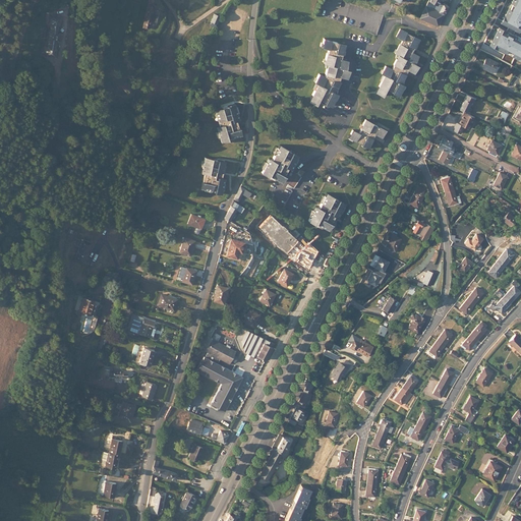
[(438,25),(444,13),(433,9),(437,4),(429,0),(428,0),(419,18),(438,25)]
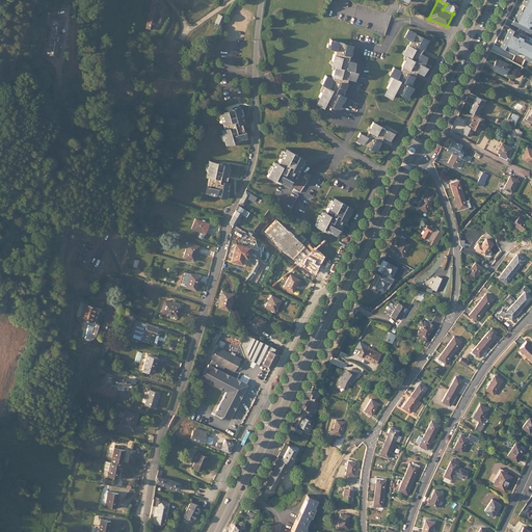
[(531,0),(515,0),(507,18),(516,23),(515,24),(531,32),(531,0)]
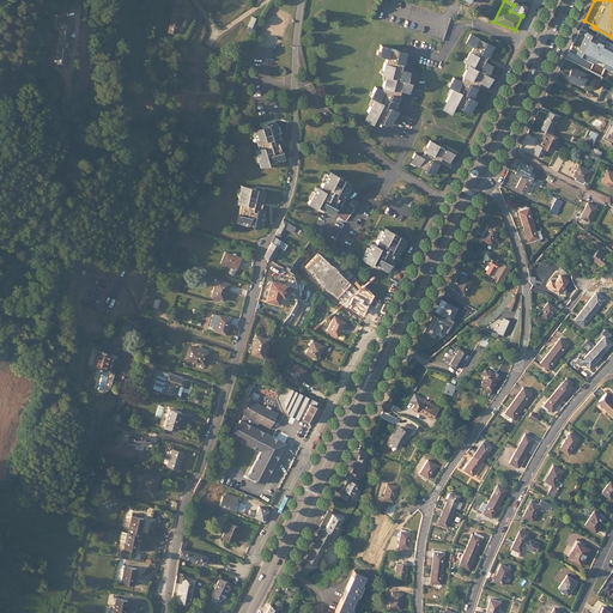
[(522,16),(527,6),(522,4),(521,5),(515,1),(514,5),(510,11),(522,16)]
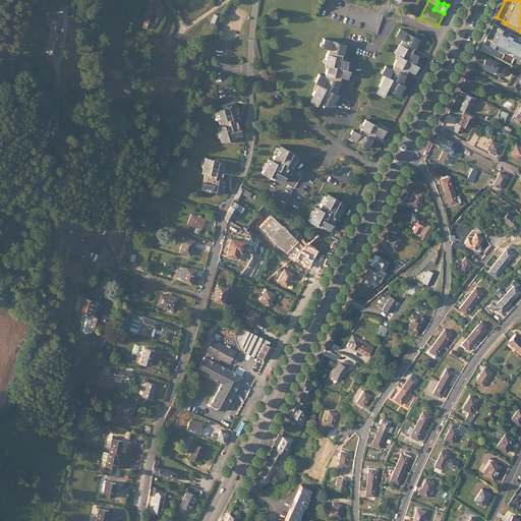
[(148,5),(145,26),(151,27),(154,6),(148,5)]
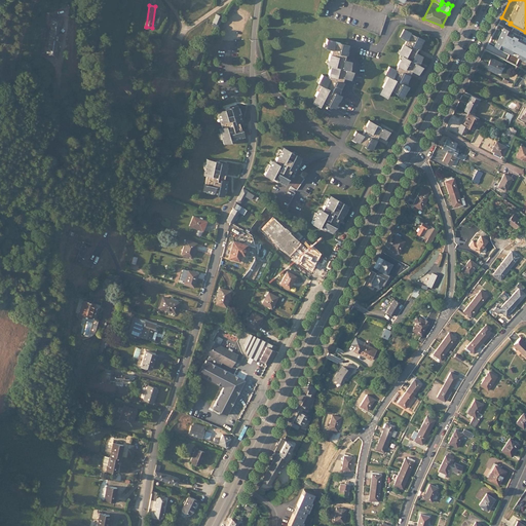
[(47,53),(46,54),(57,57),(58,48),(55,47),(57,40),(61,41),(62,32),(58,31),(59,24),(60,24),(62,14),(52,13),(51,15),(49,15),(48,23),(50,23),(47,47),(45,46),(44,52),(47,53)]
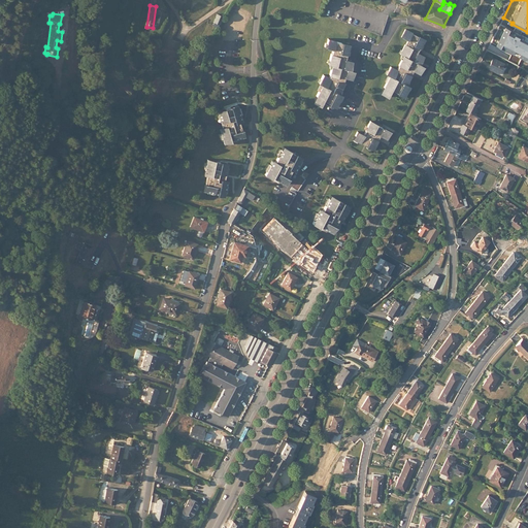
[(219,25),(222,17),(216,14),(212,23),(219,25)]
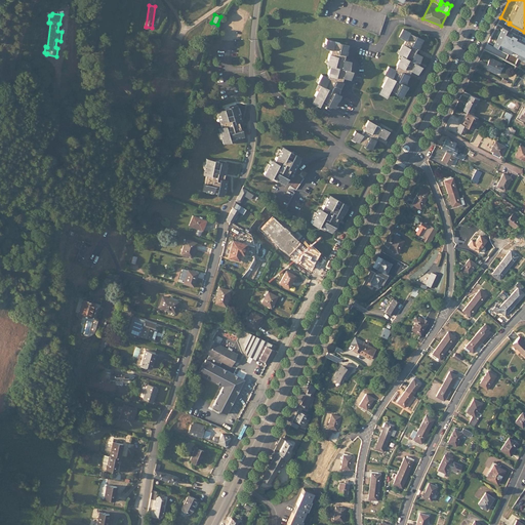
[(524,37),(497,24),(488,41),(524,59),(524,37)]
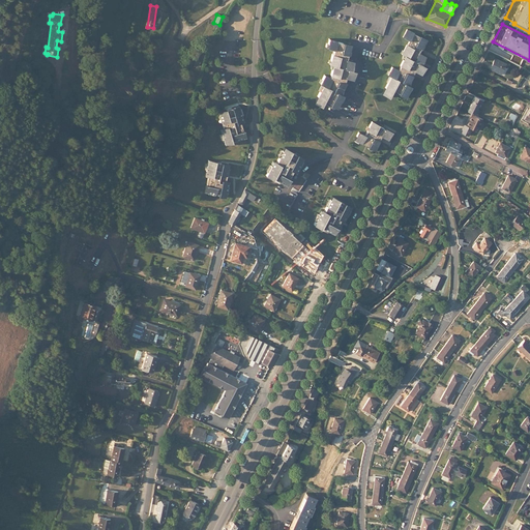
[(413,71),(420,75),(424,66),(422,65),(425,57),(418,54),(421,49),(421,50),(427,39),(420,36),(419,37),(413,33),(407,29),(402,38),(409,41),(407,46),(406,46),(401,55),(404,57),(400,66),(400,67),(398,71),(391,68),(387,76),(390,77),(382,93),(388,97),(392,89),(399,92),(399,93),(405,96),(410,87),(407,85),(412,76),(411,76),(413,71)]
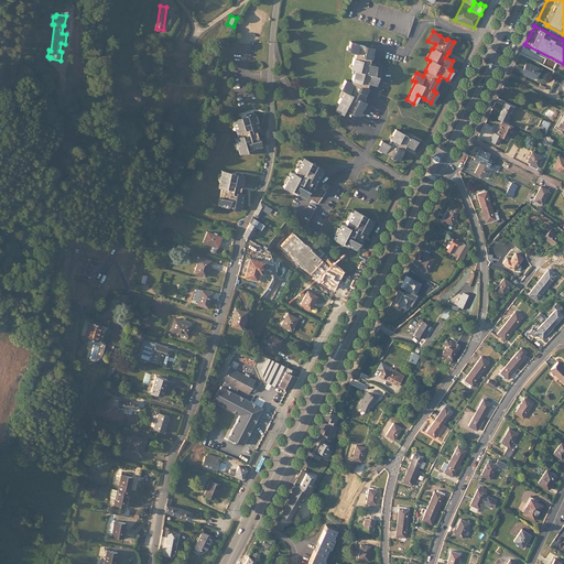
[(370,64),(373,47),(366,45),(365,46),(358,45),(358,43),(350,41),(347,51),(355,53),(353,58),(349,68),(353,69),(350,80),(351,80),(350,83),(345,80),(339,89),(343,91),(333,109),(340,114),(345,106),(351,110),(350,110),(358,115),(366,101),(361,99),(368,88),(367,87),(368,84),(376,86),(378,76),(375,75),(377,66),(370,64)]
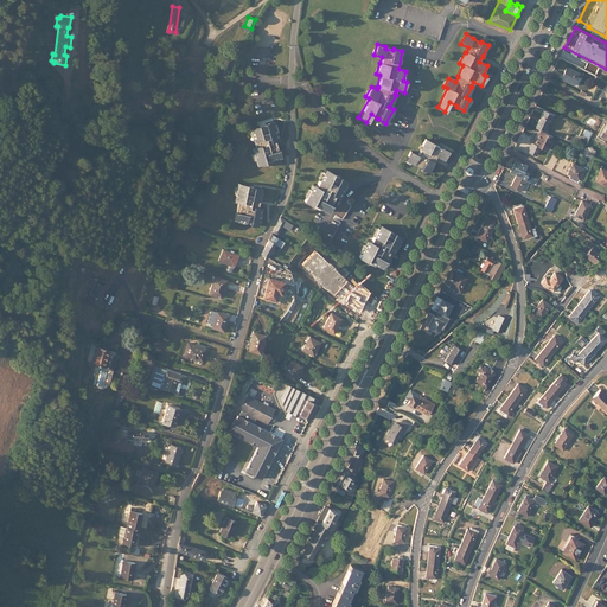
[(576,77),(579,74),(567,68),(563,72),(567,75),(563,81),(573,85),(573,84),(576,77)]
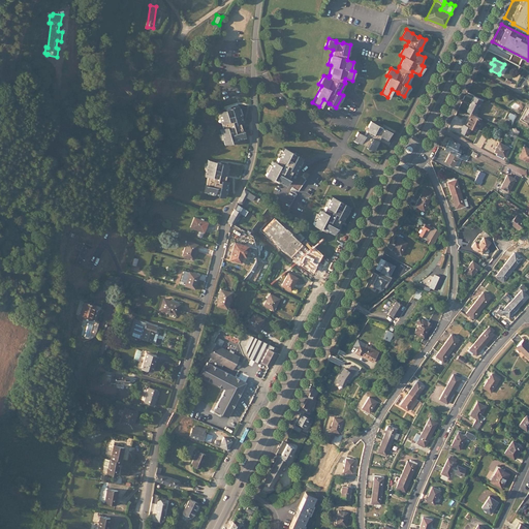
[(481,99),(474,96),(466,111),(474,115),(476,116),(479,111),(476,110),(481,99)]
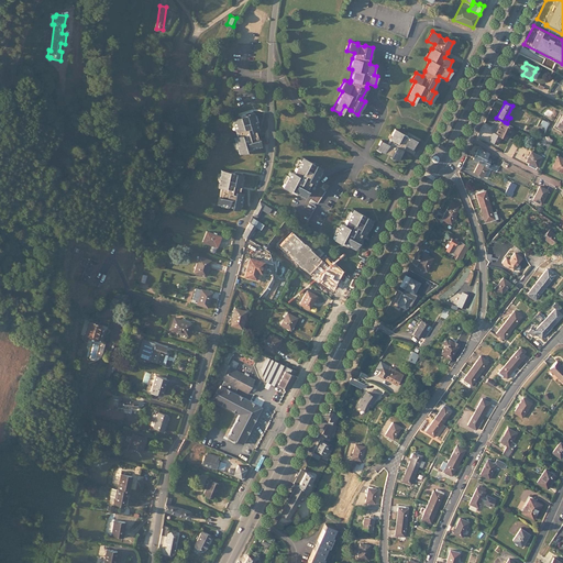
[(257,128),(253,110),(245,112),(245,114),(240,116),(239,114),(232,117),(236,133),(232,134),(236,153),(245,151),(245,150),(261,145),(258,138),(257,138),(255,129),(257,128)]
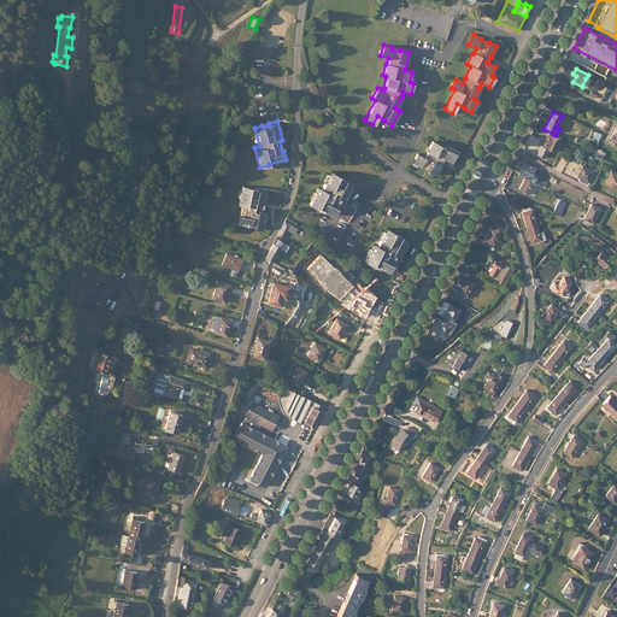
[(544,146),(551,150),(554,152),(556,150),(558,151),(563,140),(550,134),(548,137),(547,140),(546,139),(544,144),(546,144),(544,146)]
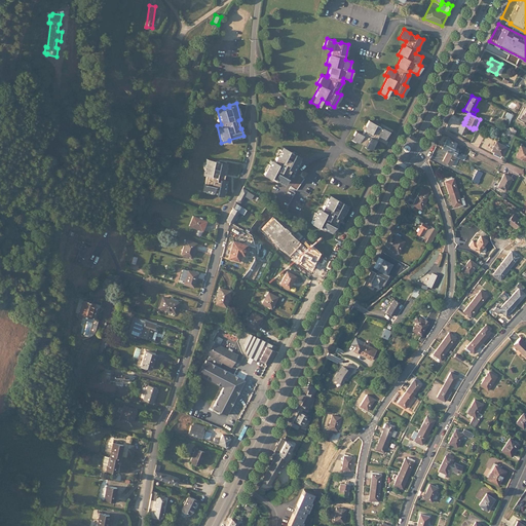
[(445,129),(449,132),(453,123),(455,124),(455,125),(460,127),(459,130),(466,135),(470,127),(463,124),(462,124),(451,118),(445,129)]
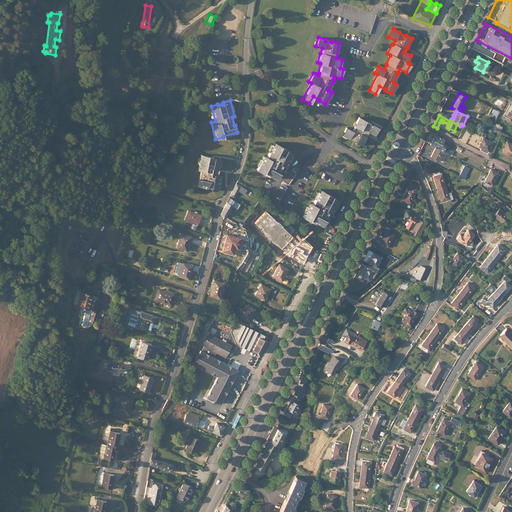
[(367,132),(373,135),(378,127),(371,124),(371,125),(364,122),(365,121),(358,118),(353,127),(354,127),(352,131),(346,128),(341,136),(348,139),(348,138),(354,141),(354,142),(361,146),(366,137),(365,136),(367,132)]
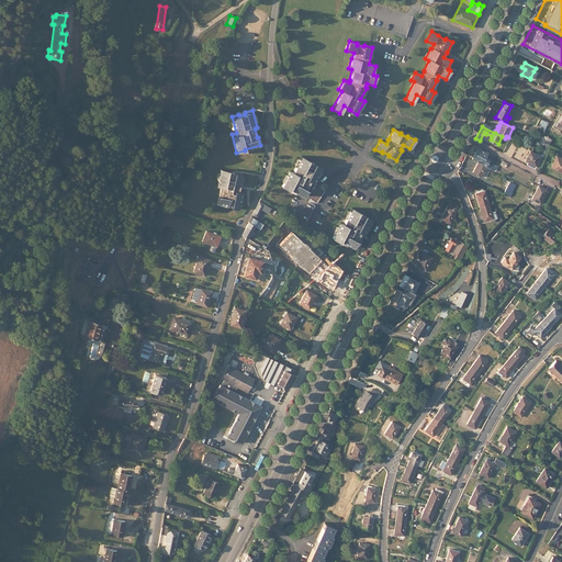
[(485,157),(487,154),(478,148),(472,159),(485,166),(489,159),(485,157)]
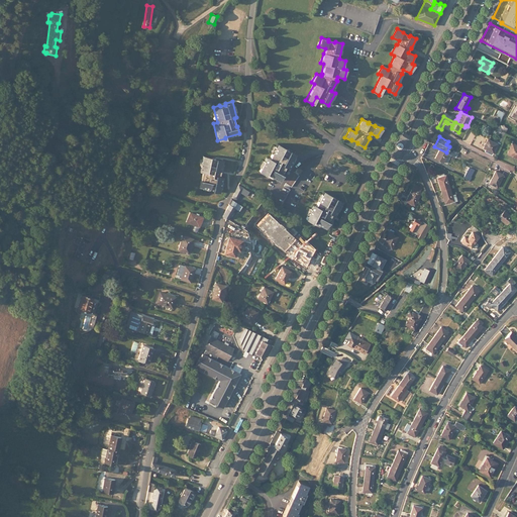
[(493,152),(497,143),(488,139),(484,147),(486,148),(493,152)]
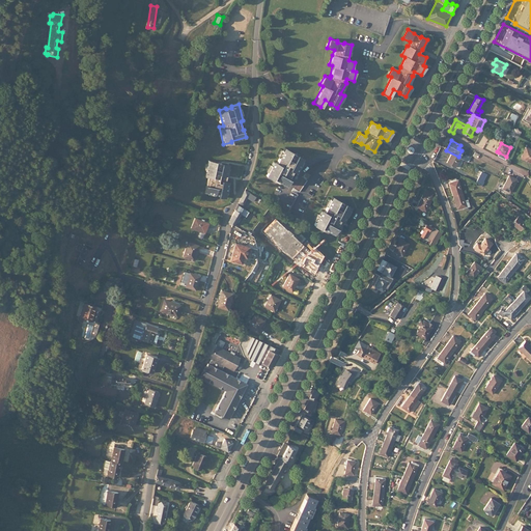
[(297,170),(304,156),(296,151),(296,152),(289,149),(283,146),(276,162),(273,160),(266,176),(272,179),(274,176),(288,183),(291,176),(290,176),(294,169),(297,170)]
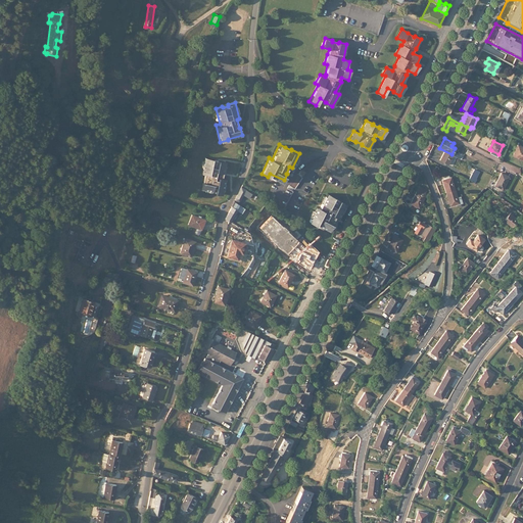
[(522,159),(522,147),(518,145),(514,156),(518,158),(519,158),(522,159)]
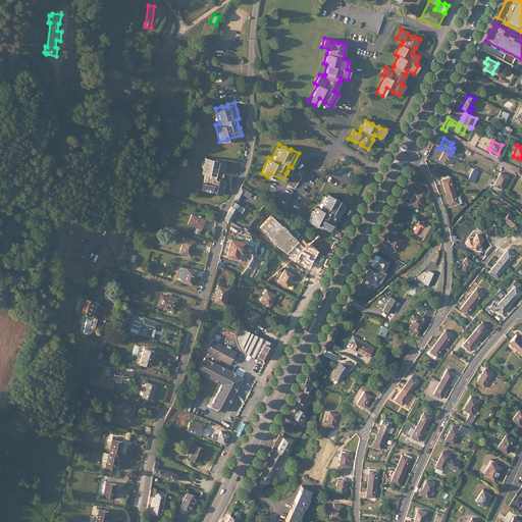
[(448,165),(452,156),(444,152),(439,160),(448,165)]
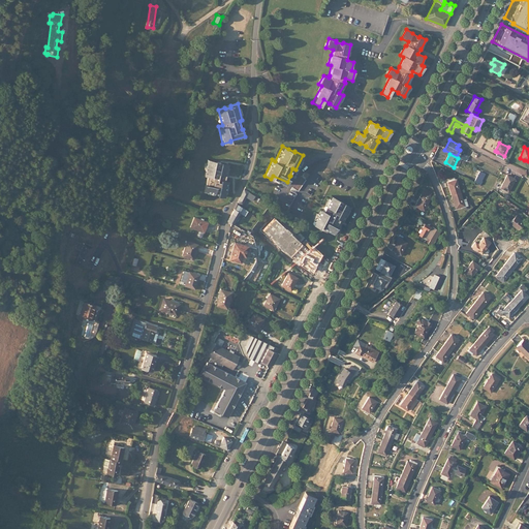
[(224,180),(228,162),(220,161),(220,162),(213,161),(214,160),(207,158),(204,175),(207,176),(205,184),(204,183),(203,191),(219,194),(218,195),(224,196),(227,181),(224,180)]
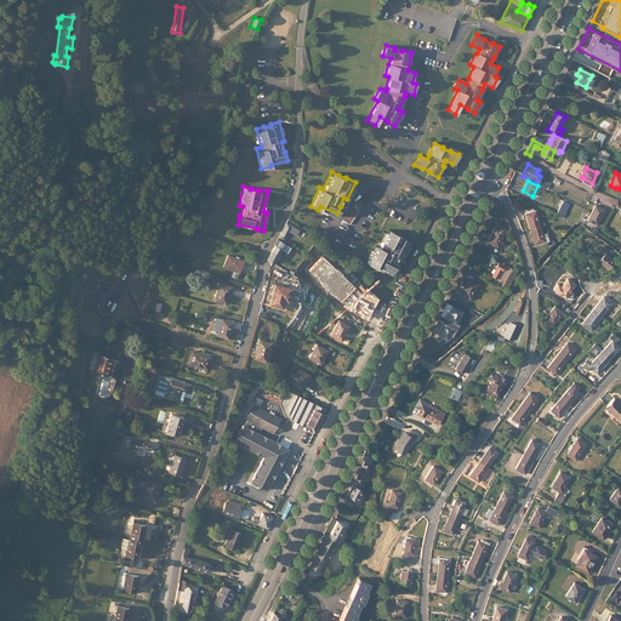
[(597,226),(604,211),(596,205),(587,221),(597,226)]
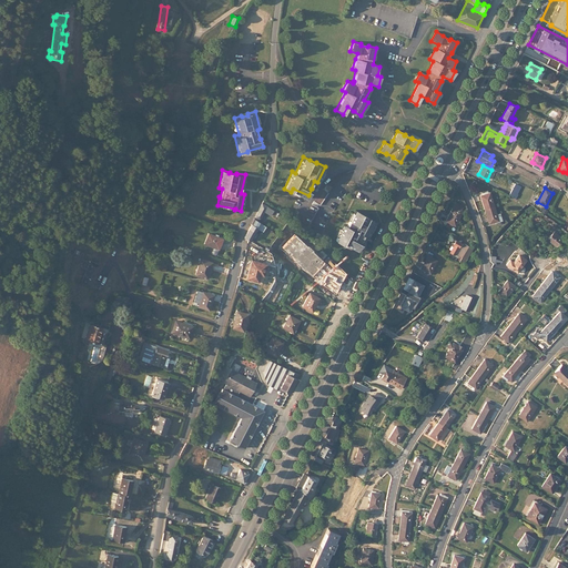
[(480,196),(485,210),(495,206),(490,193),(480,196)]
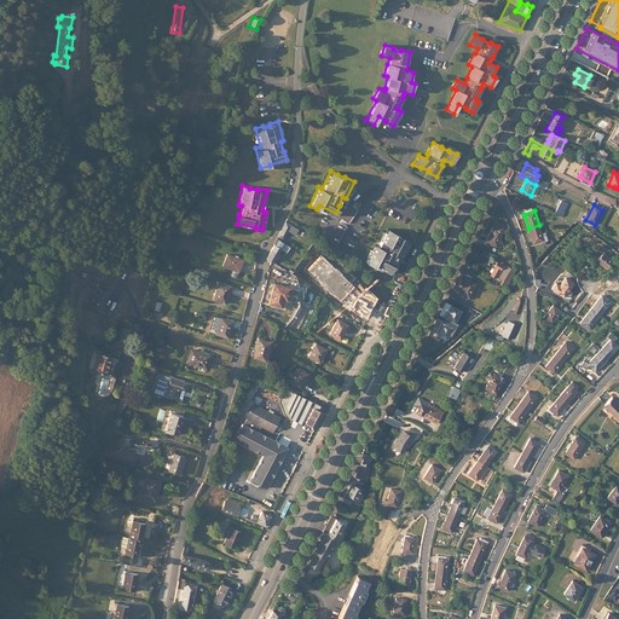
[(502,231),(504,225),(497,221),(486,242),(496,247),(504,232),(502,231)]
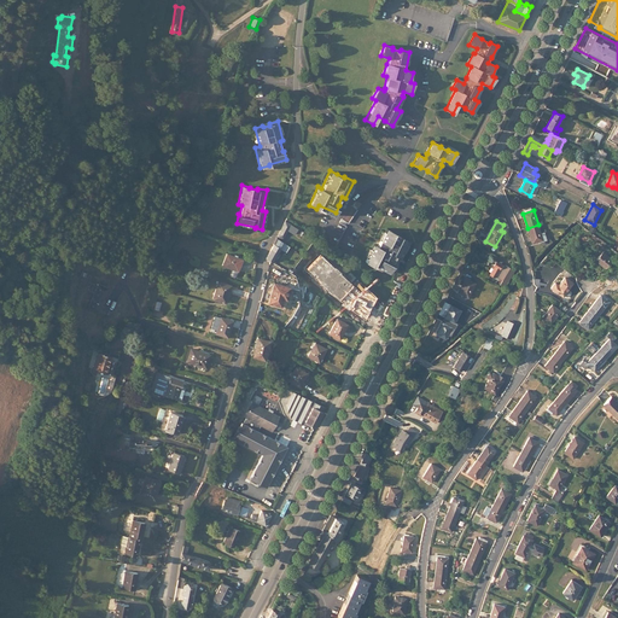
[(290,225),(285,222),(278,237),(283,239),(290,225)]
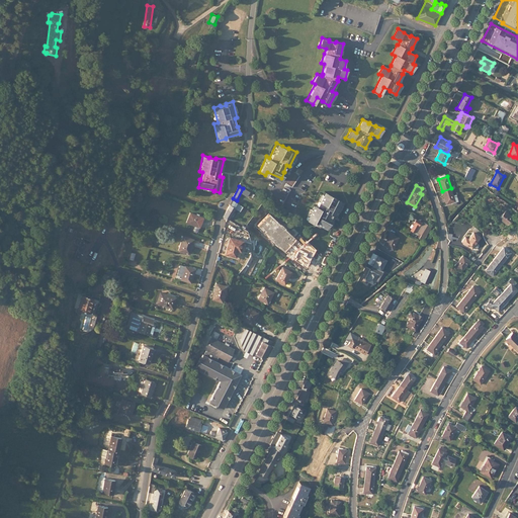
[(451,188),(442,191),(446,204),(448,203),(448,204),(455,202),(455,201),(457,200),(455,193),(452,194),(451,188)]
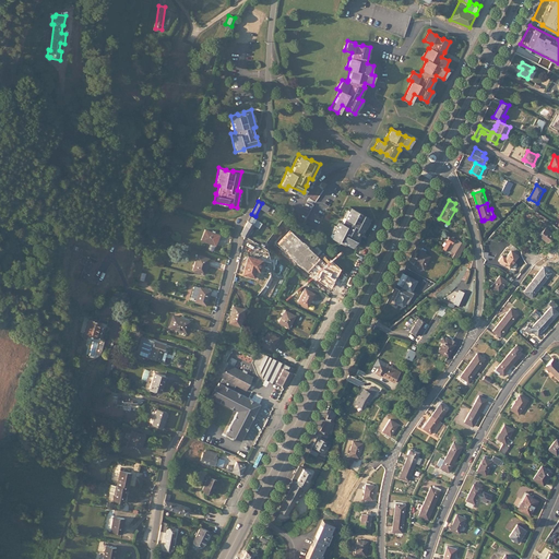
[(283,215),(272,206),(268,212),(272,215),(273,214),(280,218),(283,215)]
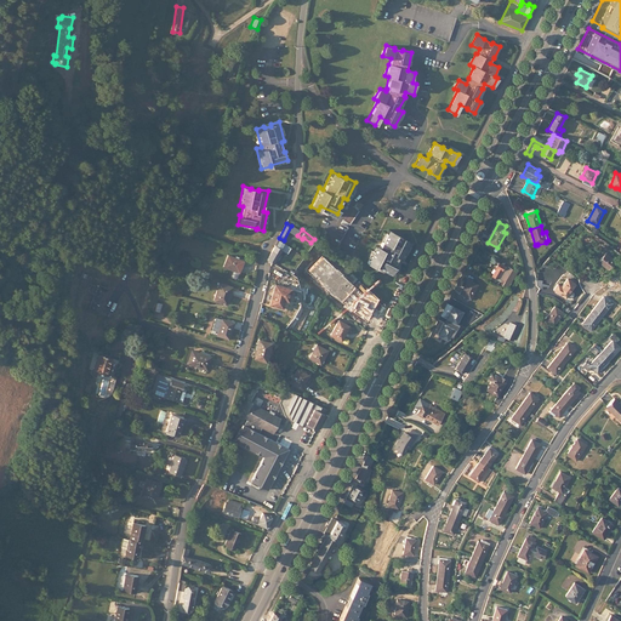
[(402,260),(410,241),(402,237),(400,239),(393,235),(394,233),(386,229),(377,246),(374,245),(364,263),(371,267),(374,265),(391,273),(394,266),(393,266),(398,257),(402,260)]
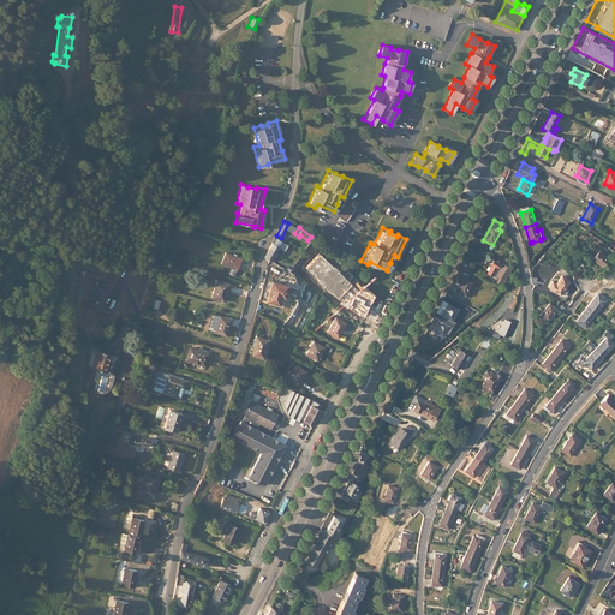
[(264,258),(269,261),(270,261),(276,251),(275,251),(270,248),(264,258)]
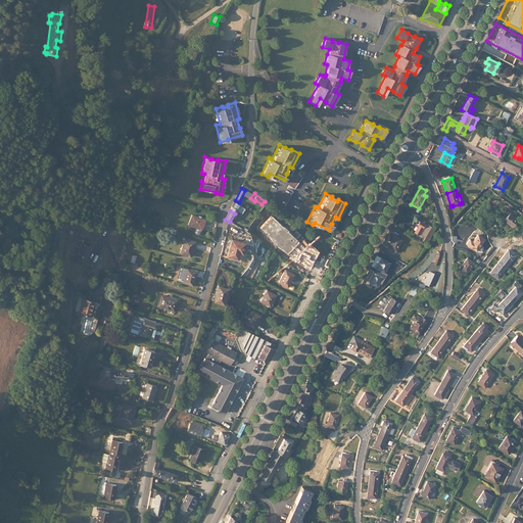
[(513,224),(514,225),(518,220),(509,212),(504,220),(511,226),(513,224)]
